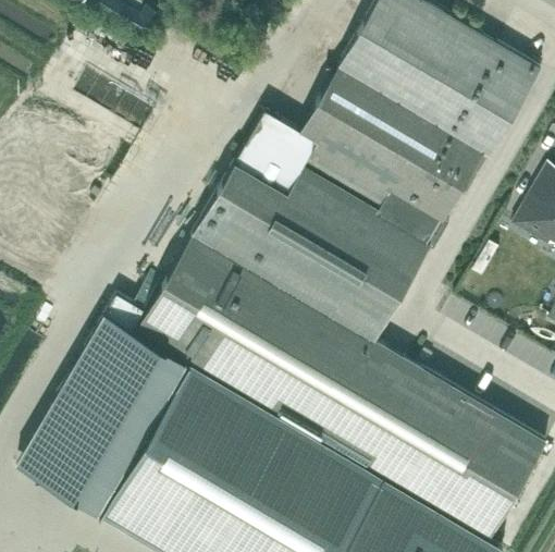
[(115,0),(85,0),(84,3),(118,25),(128,8),(115,0)]
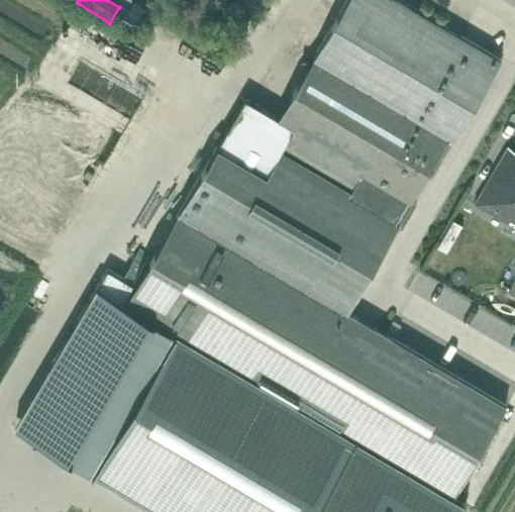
[(293,404),(454,500),(508,409),(347,314),(398,229),(403,232),(417,208),(412,205),(448,140),(455,144),(503,65),(410,10),(393,0),(351,0),(280,122),(246,102),(127,306),(211,355),(293,404)]
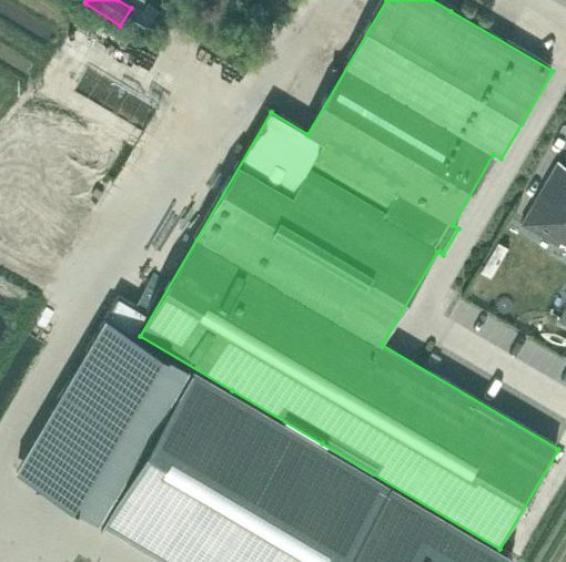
[(563,246),(565,247),(565,170),(559,166),(523,228),(559,251),(563,246)]
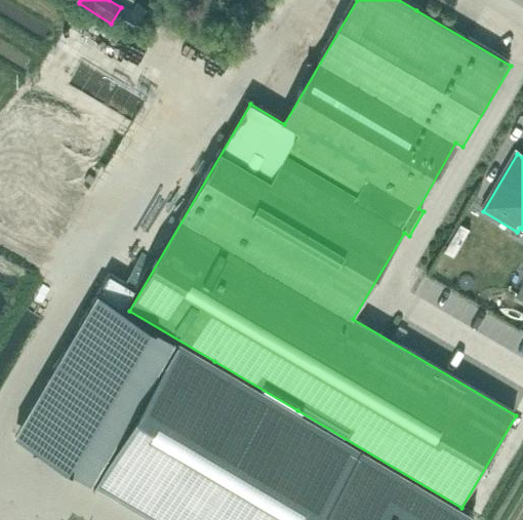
[(460,228),(455,236),(466,242),(471,234),(460,228)]
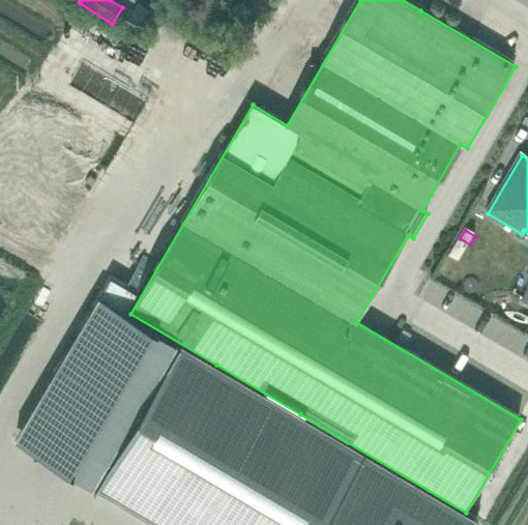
[(478,524),(479,522),(465,514),(466,513),(130,314),(129,315),(128,314),(139,296),(112,280),(100,299),(105,302),(21,444),(157,524),(478,524)]
